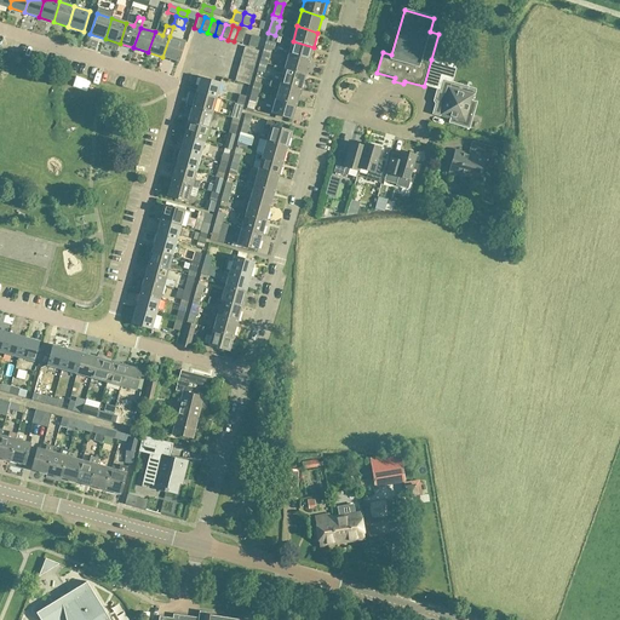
[(239,28),(234,41),(241,44),(246,30),(239,28)]
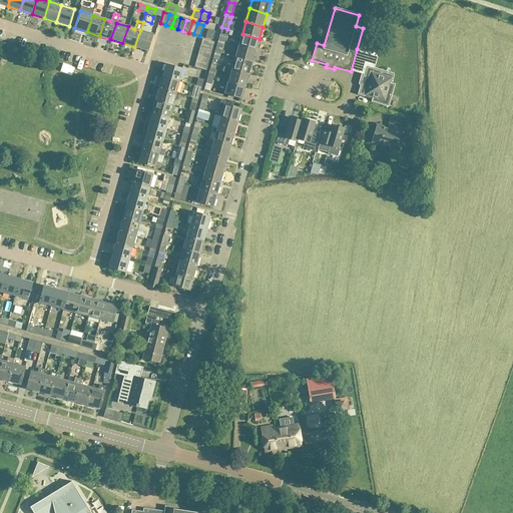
[(219,35),(225,37),(227,29),(221,27),(219,35)]
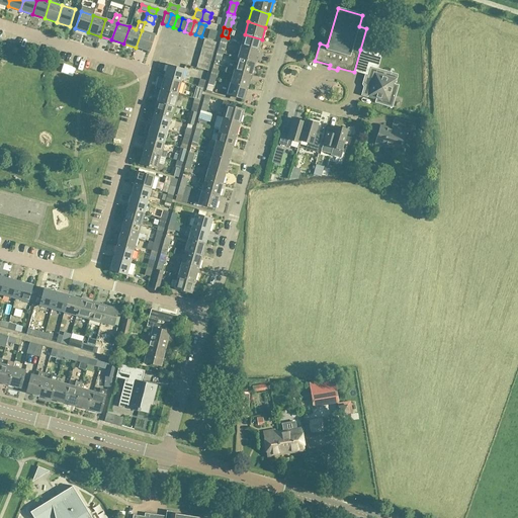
[(154,34),(142,30),(136,48),(149,52),(154,34)]
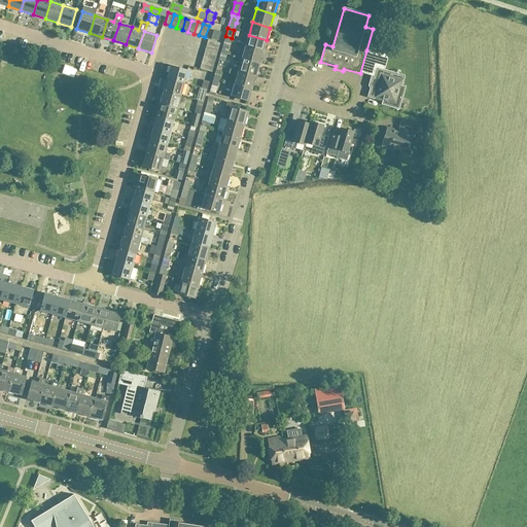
[(212,31),(210,40),(217,42),(220,33),(212,31)]
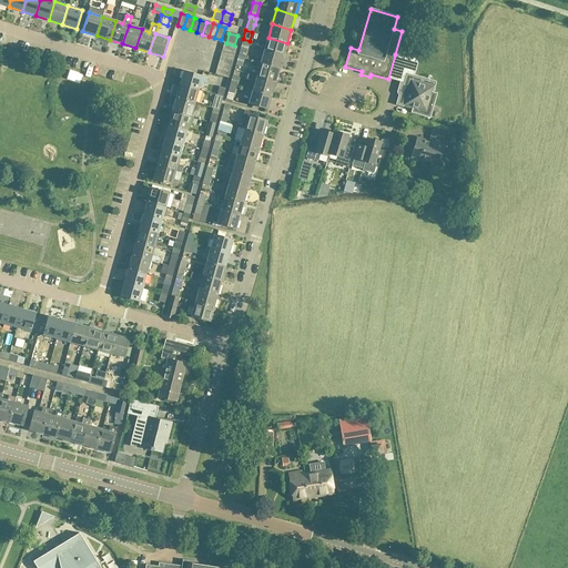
[(264,51),(283,57),(287,43),(269,38),(264,51)]
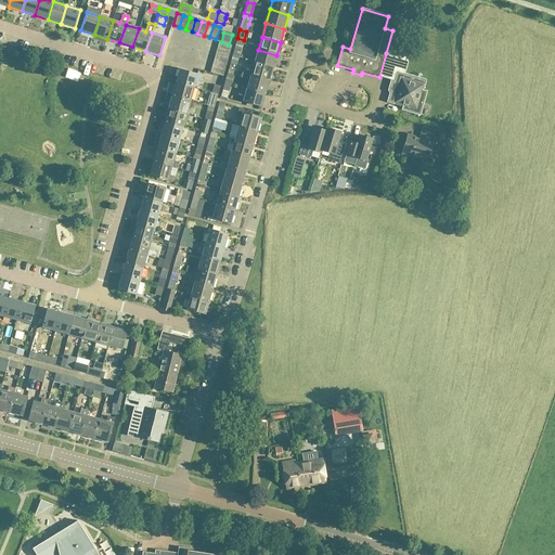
[(217,49),(230,52),(231,46),(219,42),(217,49)]
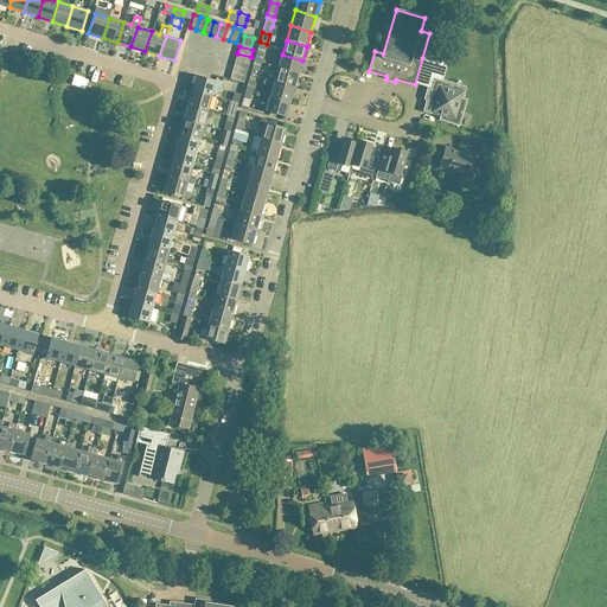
[(249,64),(251,57),(237,53),(236,61),(249,64)]
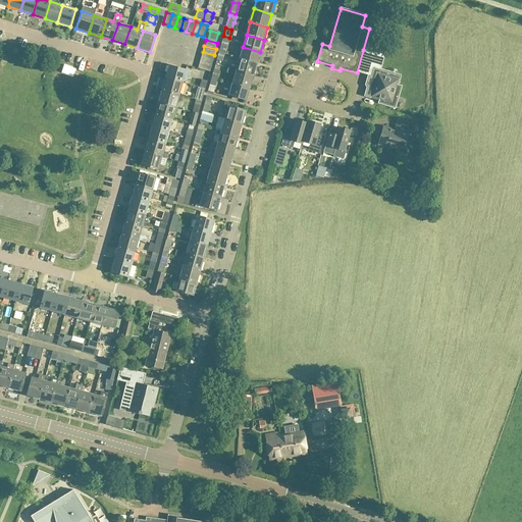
[(260,52),(243,47),(239,59),(257,64),(260,52)]
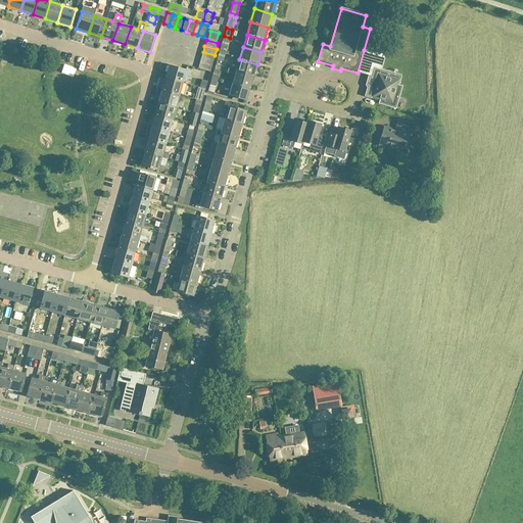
[(373,67),(381,70),(385,56),(364,50),(358,73),(370,77),(373,67)]
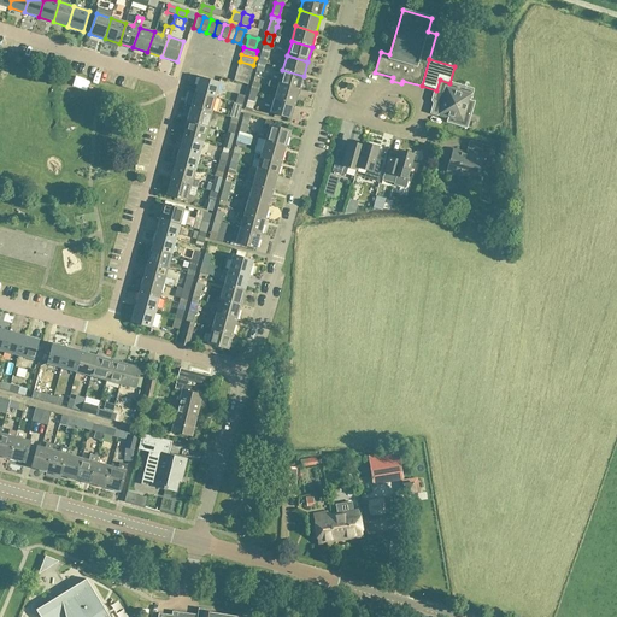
[(251,71),(253,65),(240,62),(238,68),(251,71)]
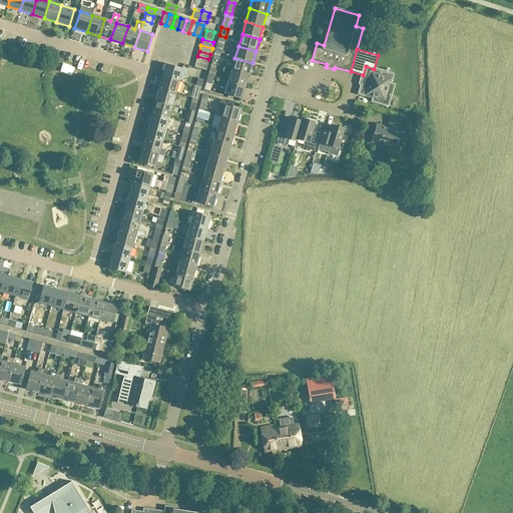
[(212,59),(218,61),(220,54),(214,52),(212,59)]
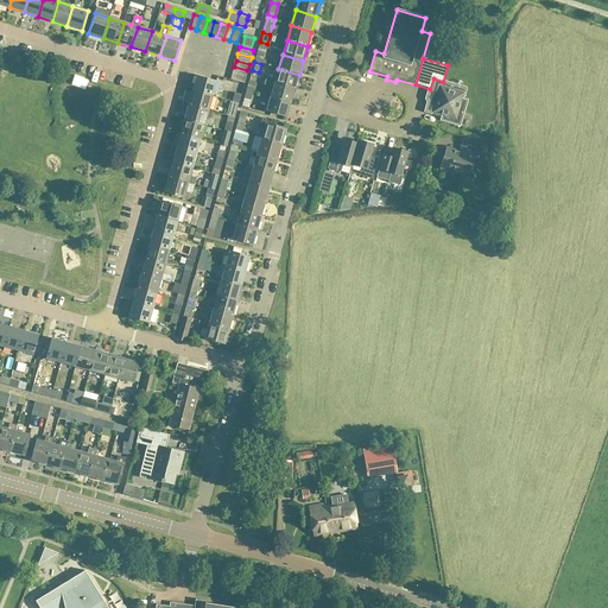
[(268,65),(266,73),(277,76),(274,83),(295,89),(299,75),(278,69),(268,65)]
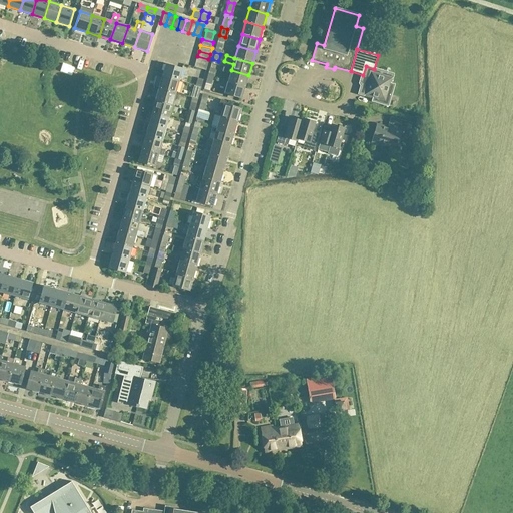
[(207,65),(208,59),(197,56),(195,62),(207,65)]
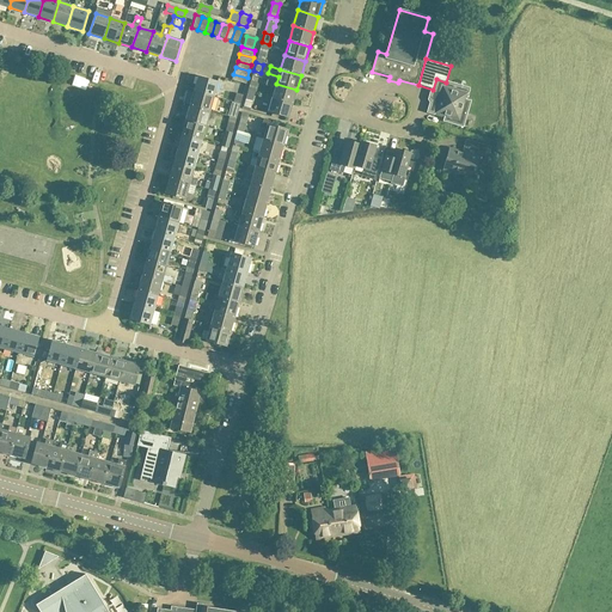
[(245,85),(248,78),(233,74),(232,81),(245,85)]
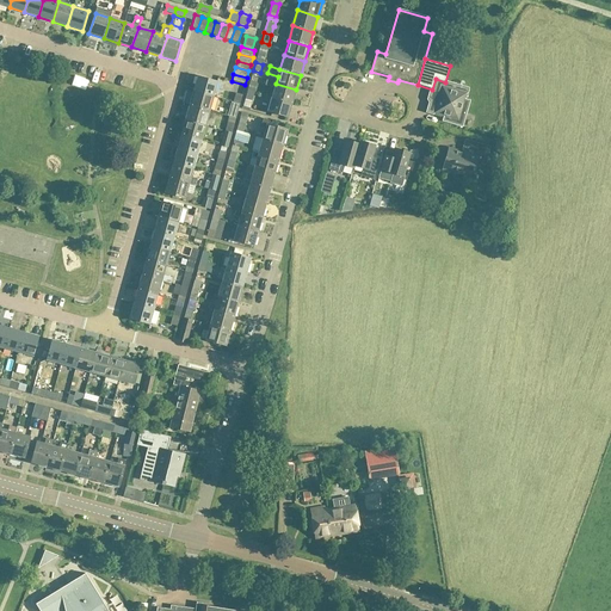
[(193,92),(214,98),(218,82),(198,76),(193,92)]
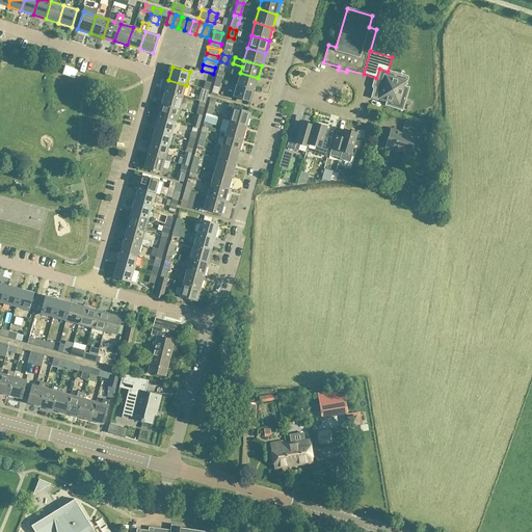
[(405,77),(388,72),(379,69),(376,78),(374,86),(371,87),(373,90),(371,97),(373,100),(377,101),(386,103),(384,106),(402,111),(409,88),(405,87),(406,83),(407,80),(405,77)]
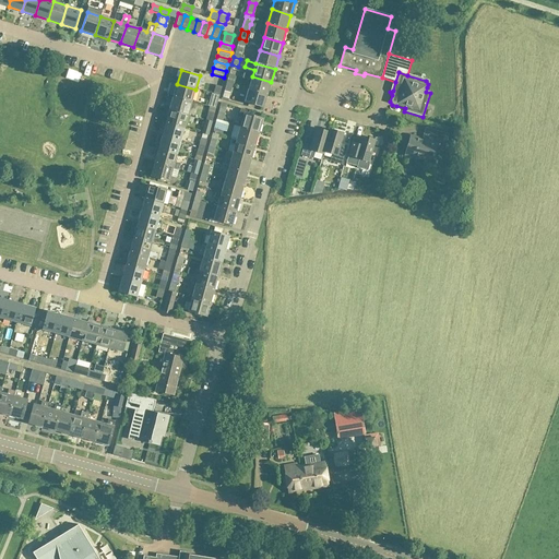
[(249,90),(268,96),(271,82),(252,76),(244,73),(241,79),(251,82),(249,90)]
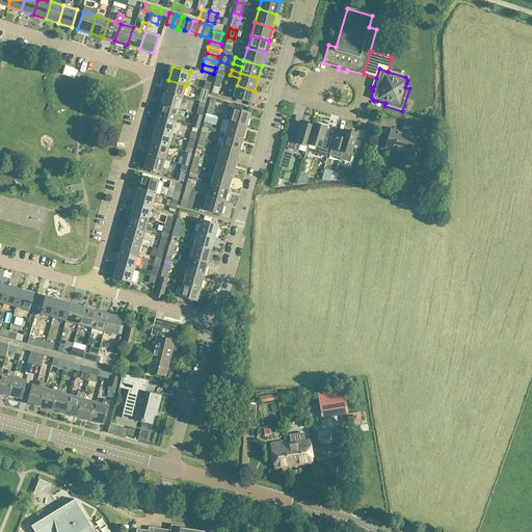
[(165,92),(182,98),(183,98),(186,85),(168,80),(165,92)]
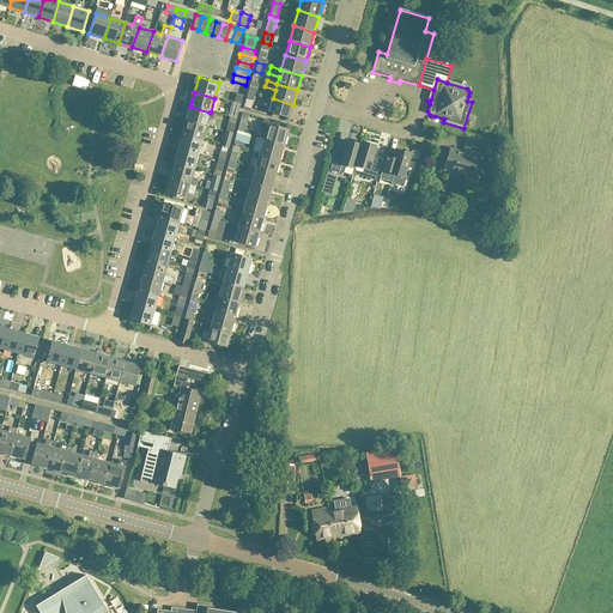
[(234,103),(232,104),(240,105),(243,96),(236,93),(234,103)]
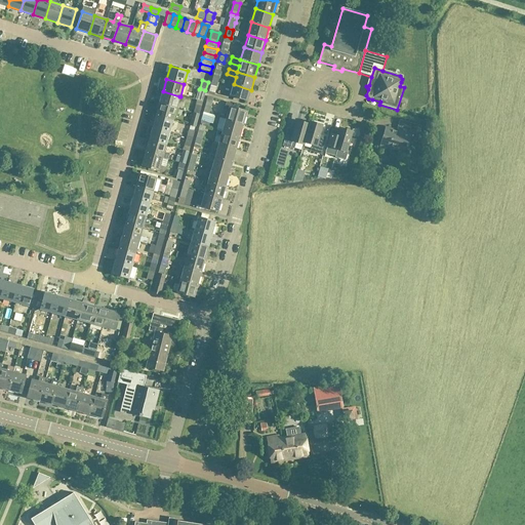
[(251,90),(234,84),(230,97),(247,103),(251,90)]
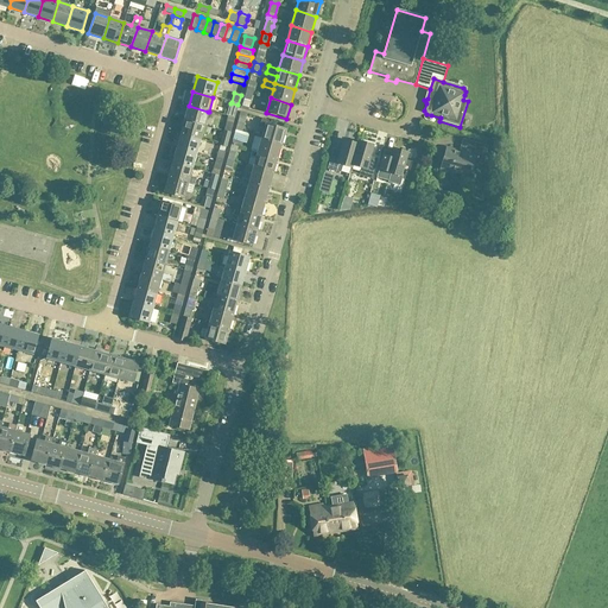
[(184,121),(204,127),(209,112),(208,112),(189,106),(184,121)]
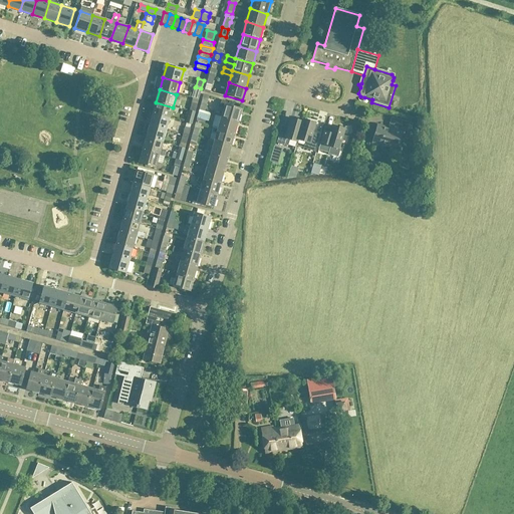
[(203,94),(201,100),(199,110),(204,112),(207,101),(209,96),(203,94)]
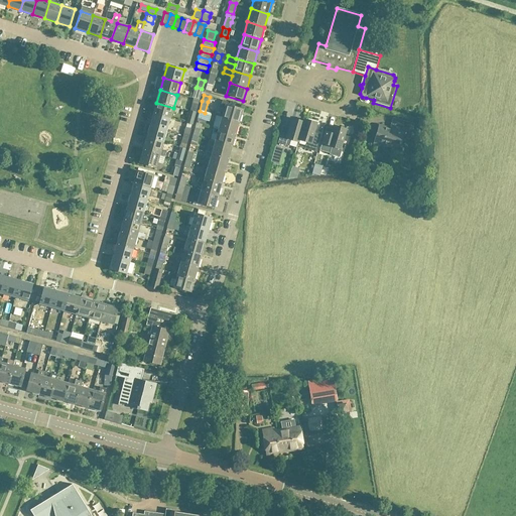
[(243,111),(226,106),(225,106),(226,102),(222,101),(220,109),(224,110),(222,119),(239,123),(243,111)]
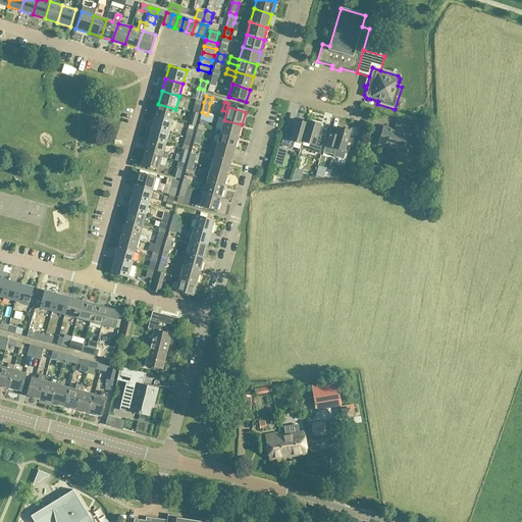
[(155,116),(172,121),(175,109),(158,104),(155,116)]
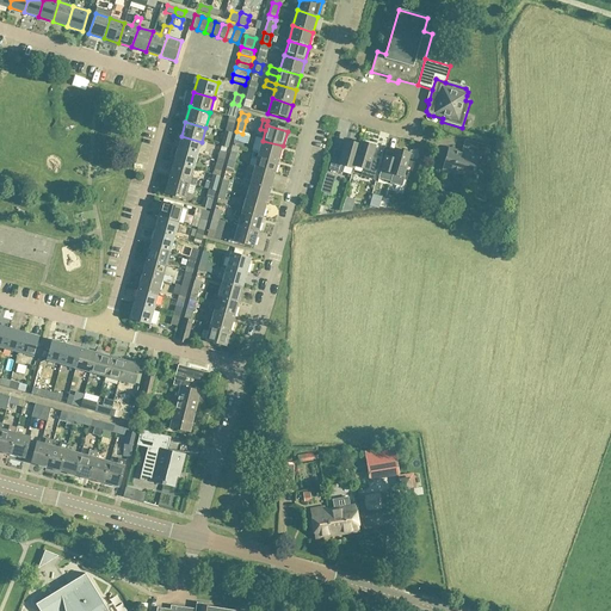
[(230,135),(233,127),(227,124),(223,133),(230,135)]
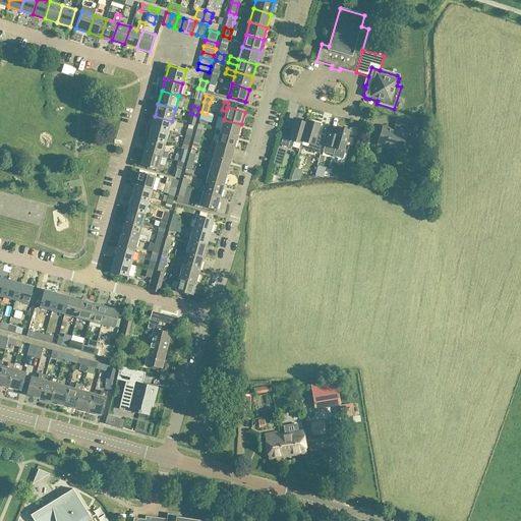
[(213,115),(207,114),(201,112),(198,120),(211,123),(213,115)]
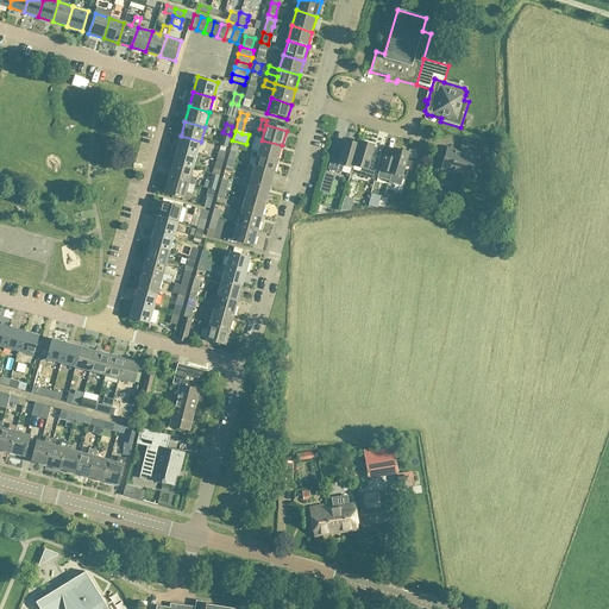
[(201,142),(181,136),(176,150),(196,156),(201,142)]
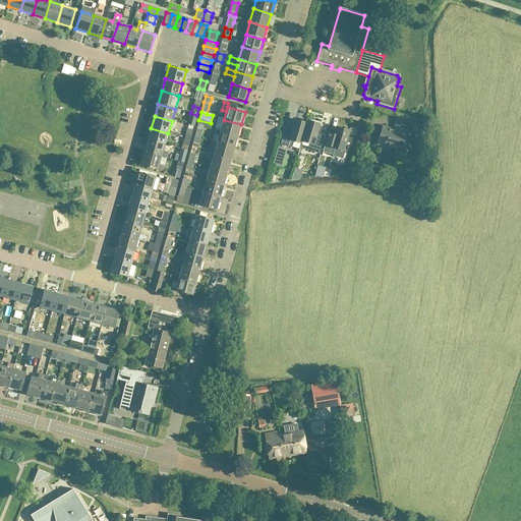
[(241,124),(224,120),(221,131),(220,132),(237,137),(241,124)]
